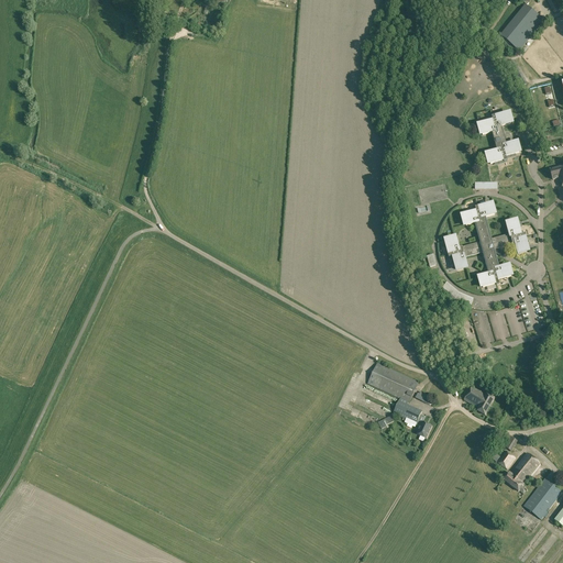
[(550,0),(548,1),(554,13),(561,10),(555,0),(550,0)]
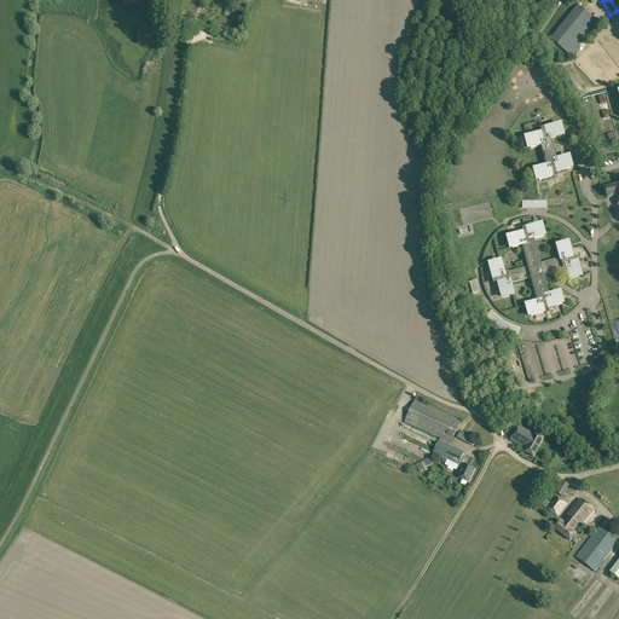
[(550,40),(571,57),(599,23),(578,6),(550,40)]
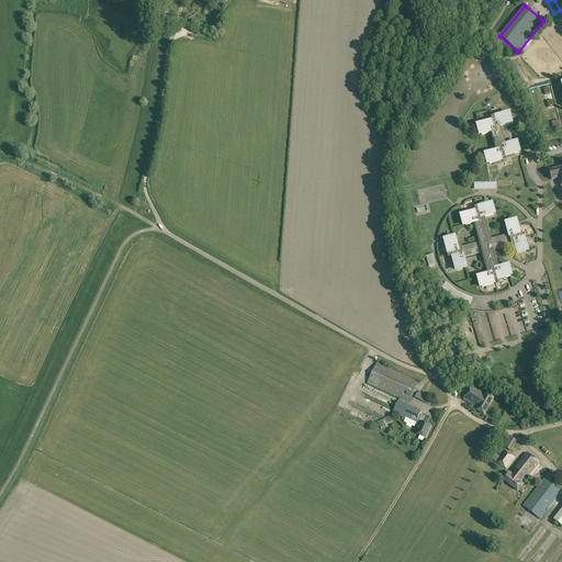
[(508,64),(521,86),(526,83),(513,60),(508,64)]
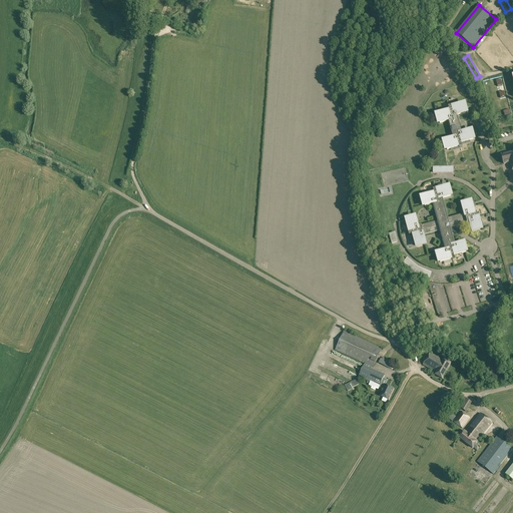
[(445,140),(447,150),(459,146),(459,147),(462,147),(461,143),(473,140),(471,130),(462,132),(457,115),(466,113),(464,103),(452,107),(451,106),(448,107),(449,110),(437,114),(440,123),(449,121),(453,138),(445,140)]
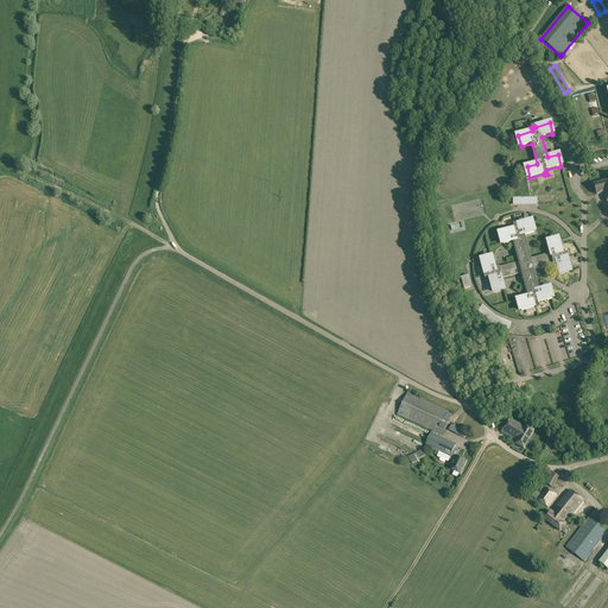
[(605,192),(607,203),(607,202),(607,179),(594,184),(597,195),(605,192)]
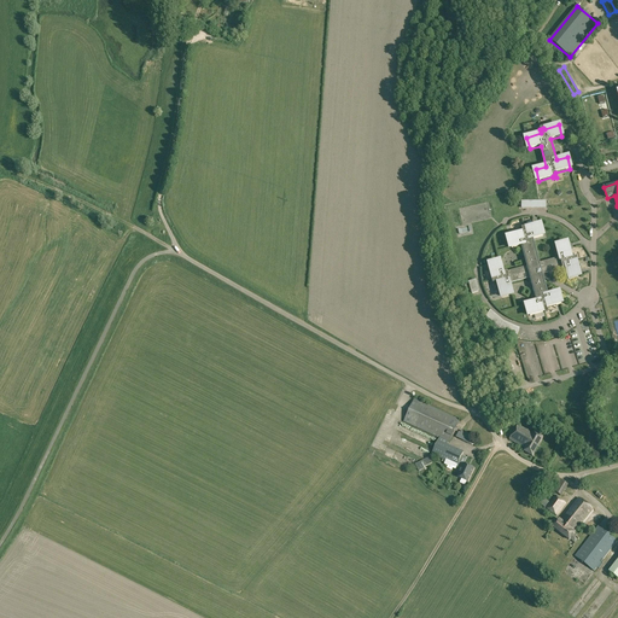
[(528,304),(530,316),(544,313),(544,309),(561,304),(558,292),(548,295),(543,278),(546,274),(566,268),(569,278),(581,275),(577,261),(573,261),(569,244),(557,248),(560,257),(540,263),(532,239),(543,237),(540,225),(525,228),(526,232),(508,237),(512,249),(522,245),(528,266),(503,273),(501,262),(489,266),(493,280),(496,279),(501,297),(513,293),(511,284),(531,278),(537,302),(528,304)]
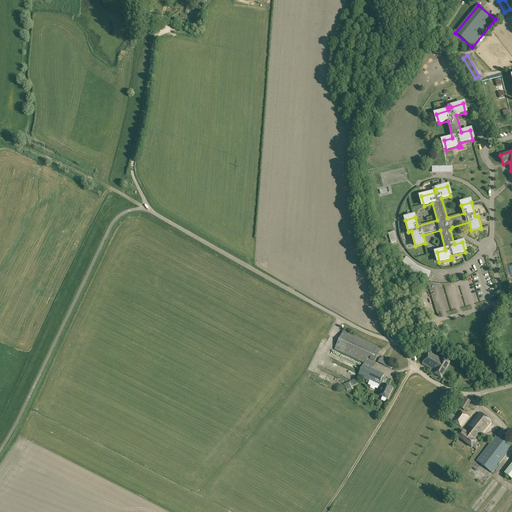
[(388,233),(390,243),(397,242),(394,232),(388,233)]
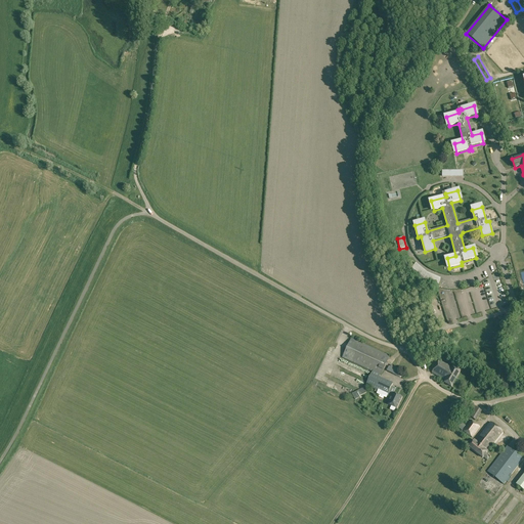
[(424,278),(438,285),(441,278),(428,272),(417,263),(411,268),(424,278)]
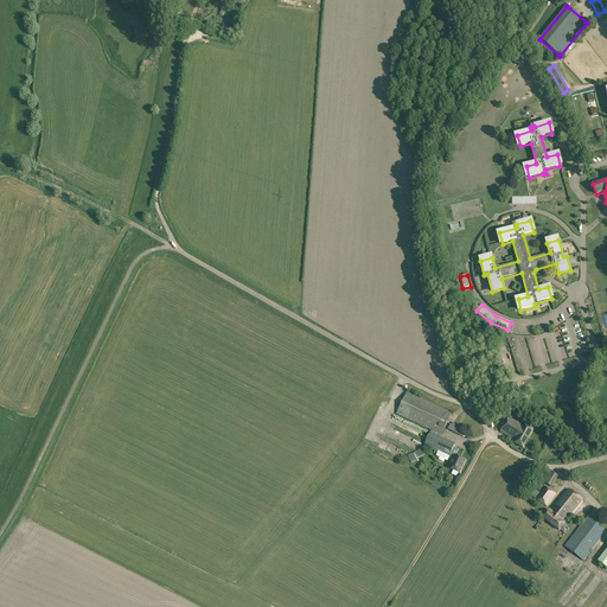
[(407,391),(396,414),(432,430),(423,446),(438,453),(436,457),(440,458),(439,460),(445,462),(446,459),(448,460),(448,459),(451,454),(455,445),(439,438),(440,434),(441,435),(452,413),(407,391)]
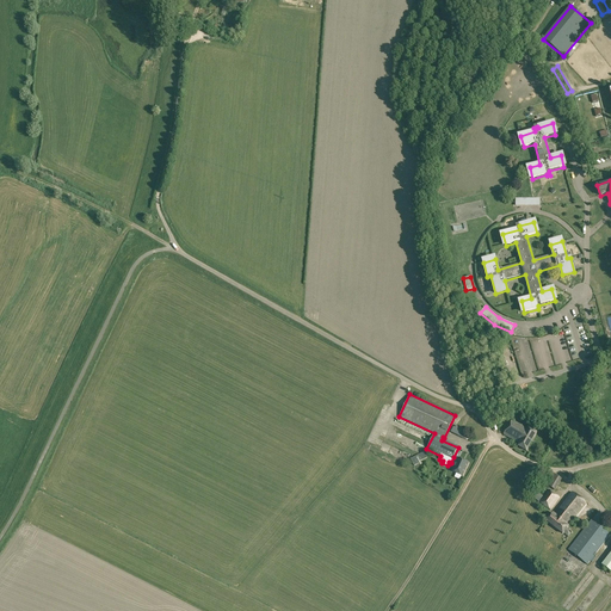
[(518,446),(526,451),(537,432),(529,427),(528,430),(512,420),(504,436),(519,444),(518,446)]
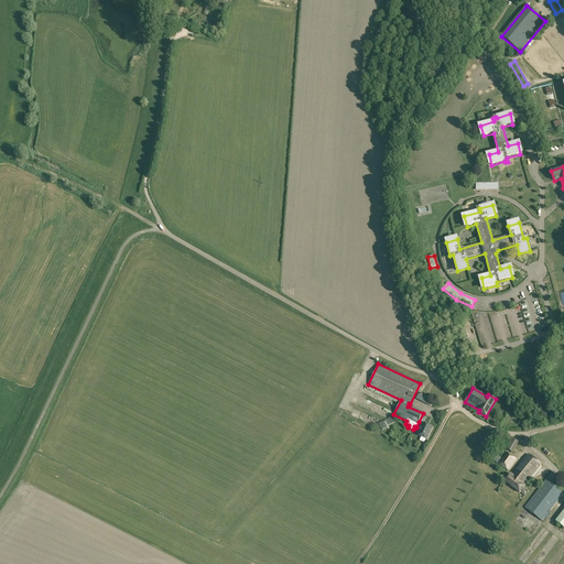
[(416,399),(430,405),(433,401),(419,394),(416,399)]
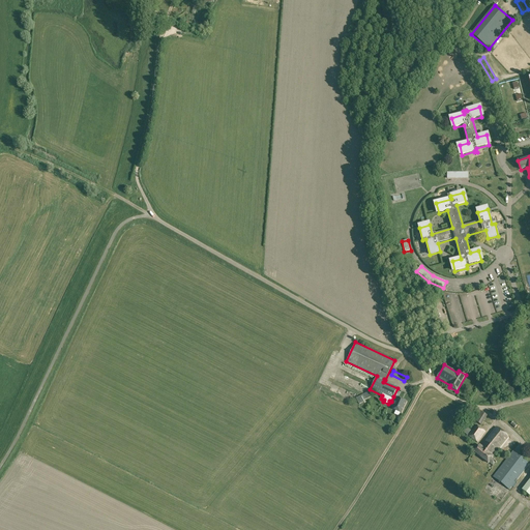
[(356,399),(358,404),(371,398),(369,392),(356,399)]
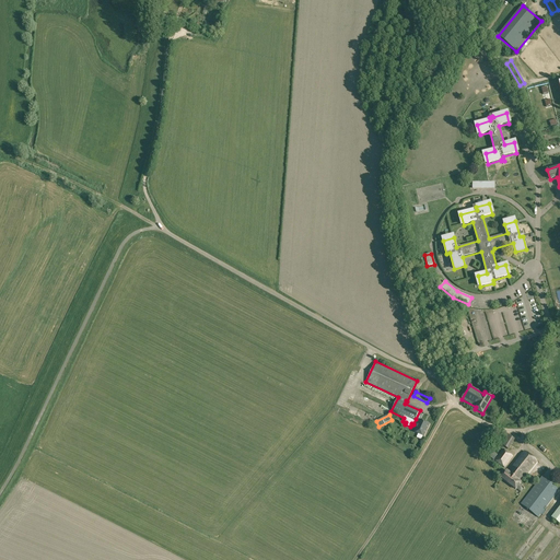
[(430,424),(420,420),(420,421),(416,419),(413,423),(418,426),(415,433),(423,438),(430,424)]
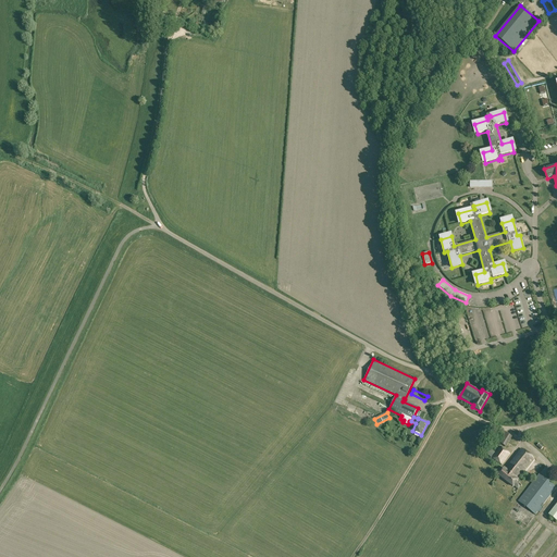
[(498,442),(505,446),(511,436),(505,432),(498,442)]
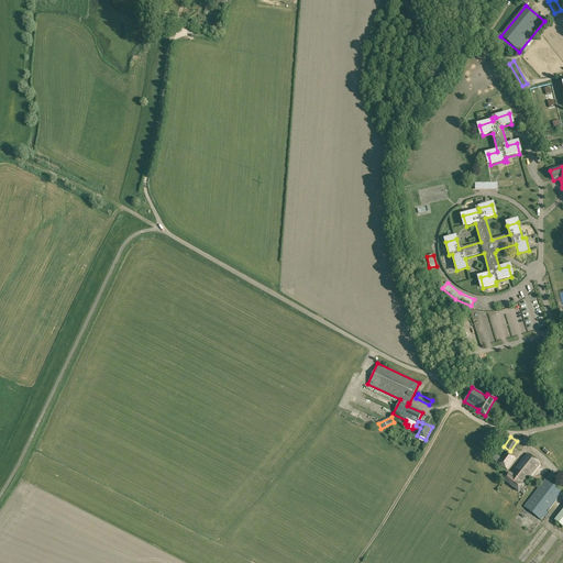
[(489,457),(497,463),(500,457),(493,452),(489,457)]
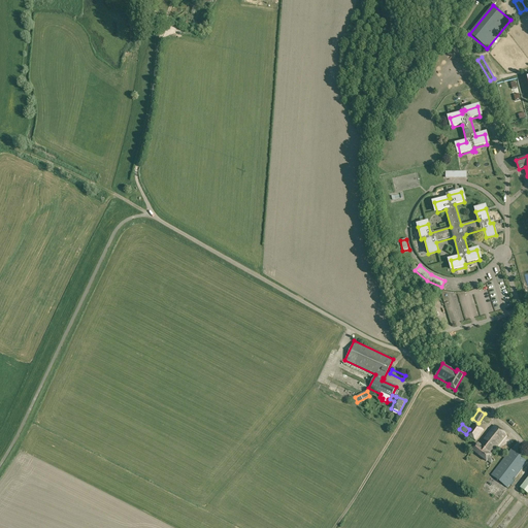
[(467,434),(475,440),(484,430),(474,424),(467,434)]
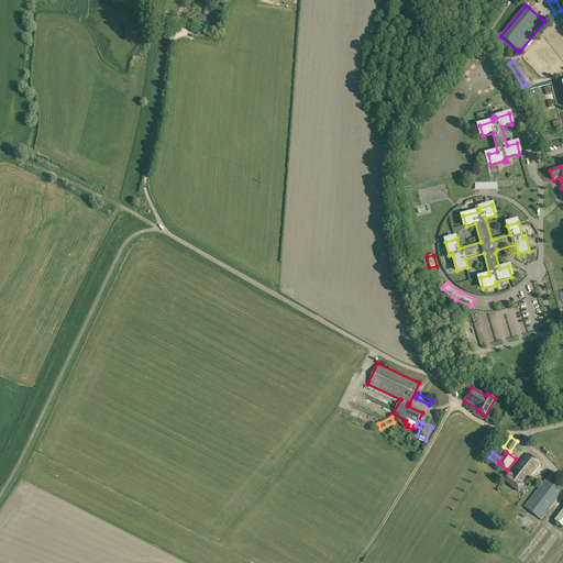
[(519,492),(523,495),(527,490),(523,487),(523,486),(523,485),(540,463),(528,453),(515,470),(515,468),(511,474),(509,473),(504,479),(519,492)]
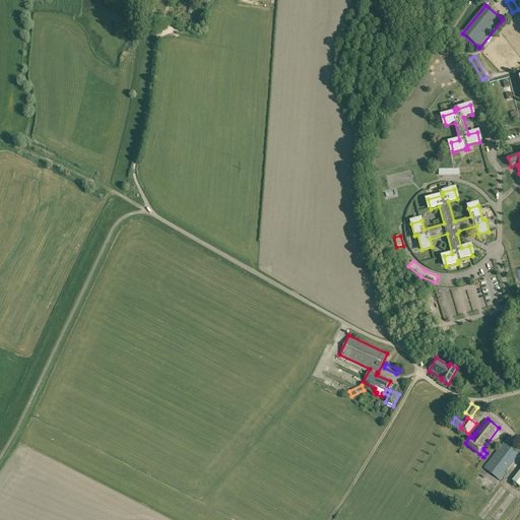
[(483,468),(500,480),(519,455),(503,442),(483,468)]
